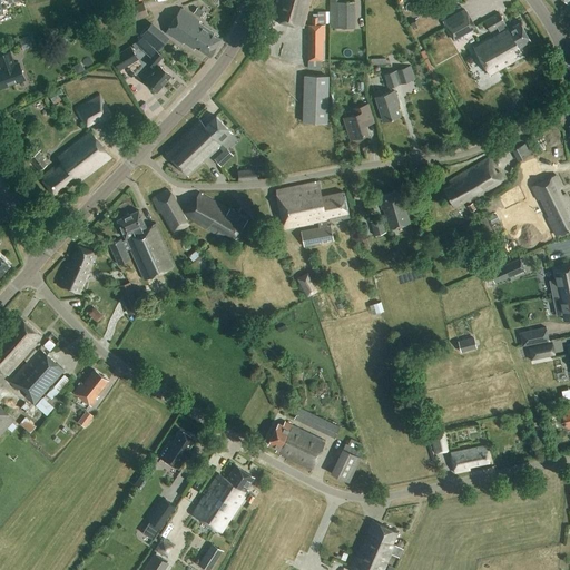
[(275,0),(271,19),(303,28),(311,0),(275,0)]
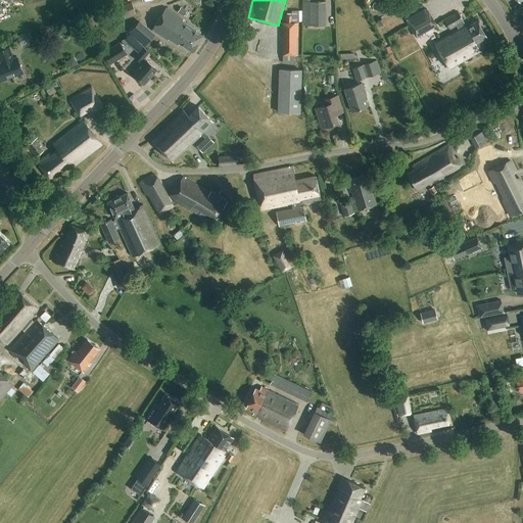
[(121,6),(126,19),(136,15),(131,2),(121,6)]
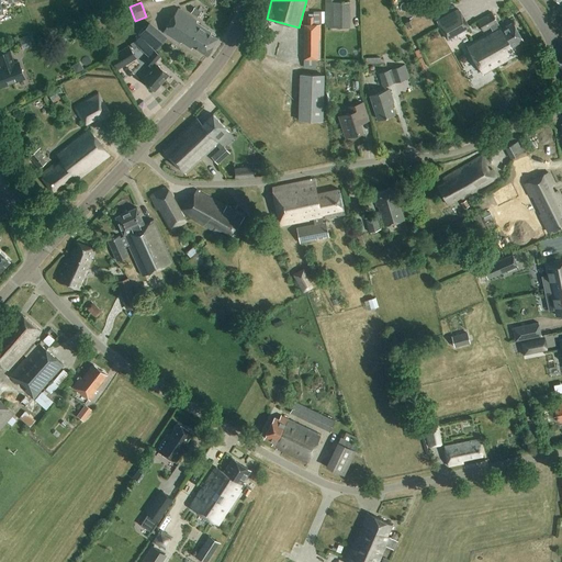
[(349,3),(325,3),(325,12),(313,12),(313,18),(307,18),(307,25),(304,25),(303,68),(315,68),(316,60),(321,60),(322,26),(326,26),(326,29),(350,27),(349,3)]
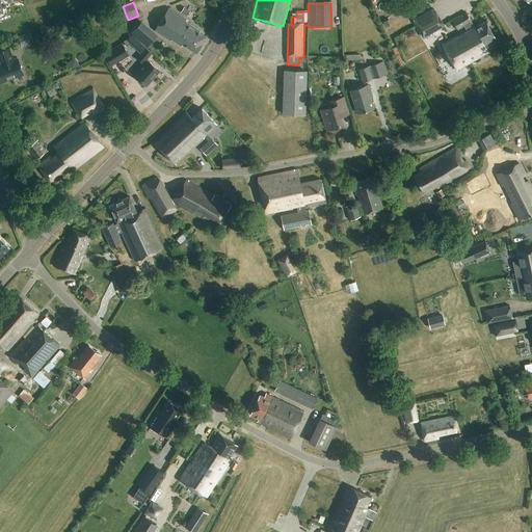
[(190,12),(184,7),(181,12),(187,17),(190,12)]
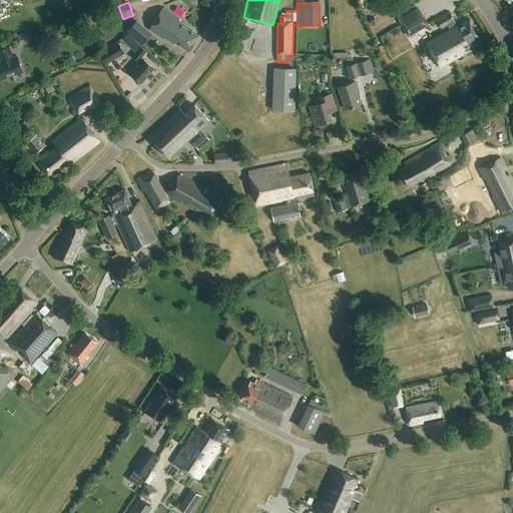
[(180,19),(162,8),(149,30),(164,40),(165,39),(174,44),(176,43),(189,51),(194,43),(193,43),(198,36),(192,31),(193,30),(179,20),(180,19)]
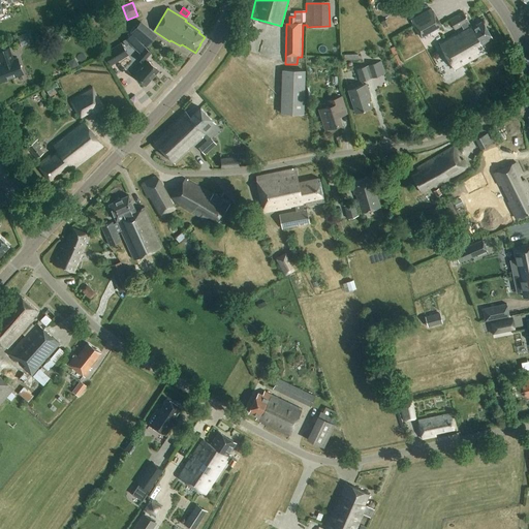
[(431,9),(411,21),(414,26),(434,14),(431,9)]
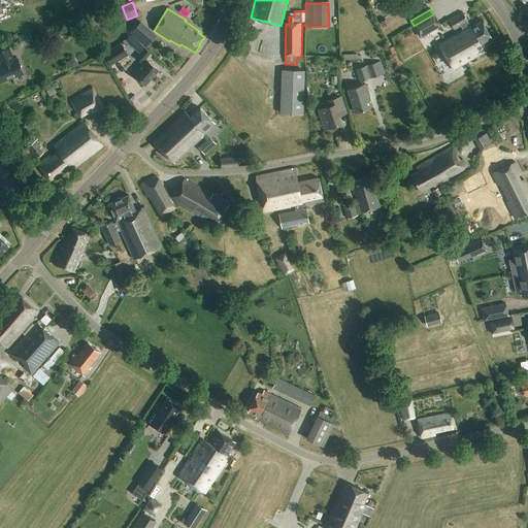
[(468,22),(462,12),(449,21),(454,30),(461,26),(463,30),(438,43),(454,70),(485,53),(481,44),(491,39),(482,22),(471,28),(470,26),(469,26),(467,23),(468,22)]
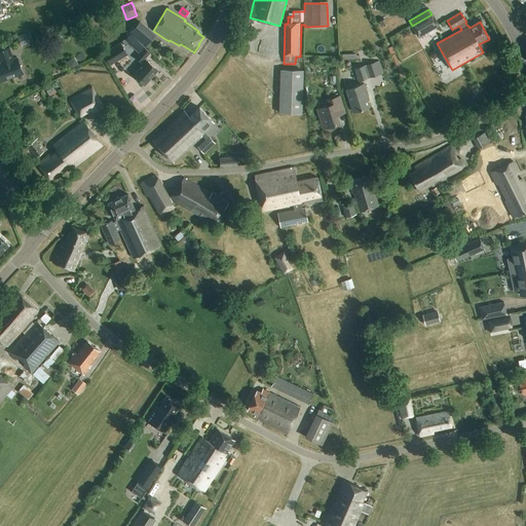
[(67,21),(70,28),(82,24),(79,16),(67,21)]
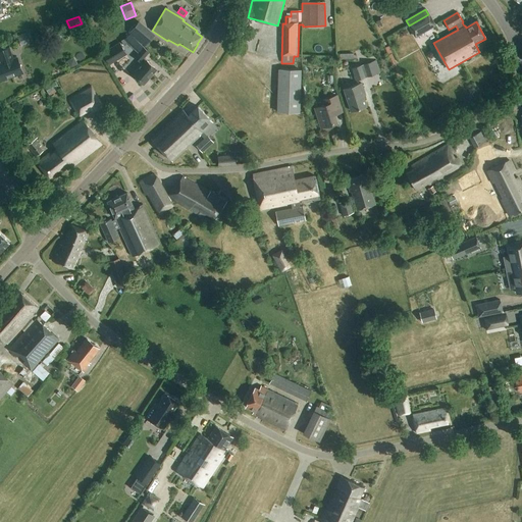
[(17,37),(21,46),(33,42),(30,33),(17,37)]
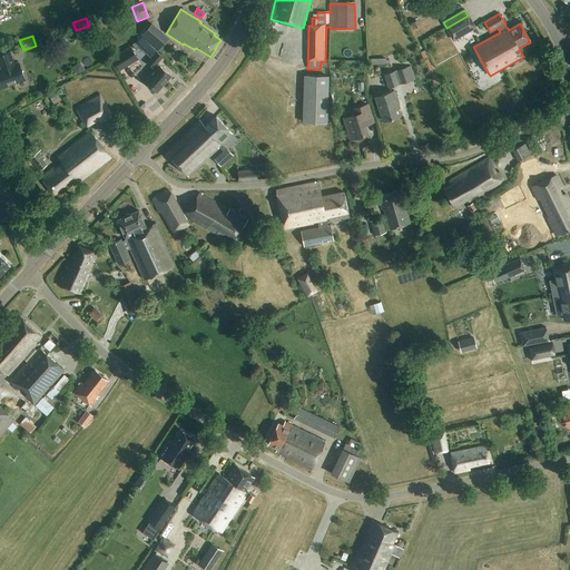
[(137,58),(130,48),(112,59),(119,69),(137,58)]
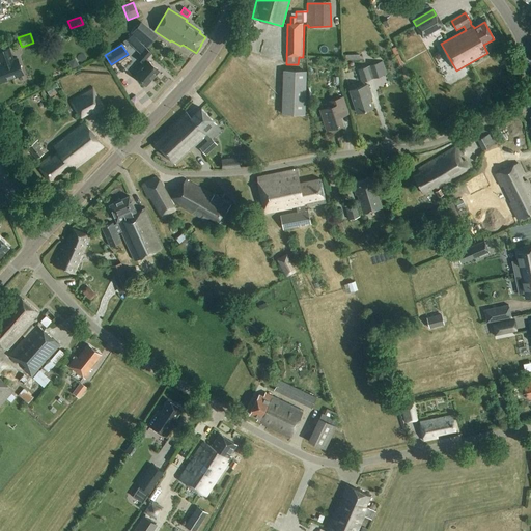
[(14,60),(9,49),(0,51),(0,61),(1,64),(0,64),(0,83),(23,75),(18,59),(14,60)]
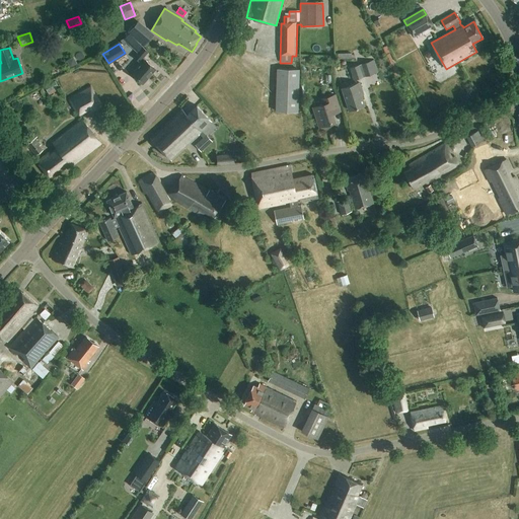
[(148,53),(143,48),(134,58),(142,64),(132,75),(143,84),(155,70),(142,59),(148,53)]
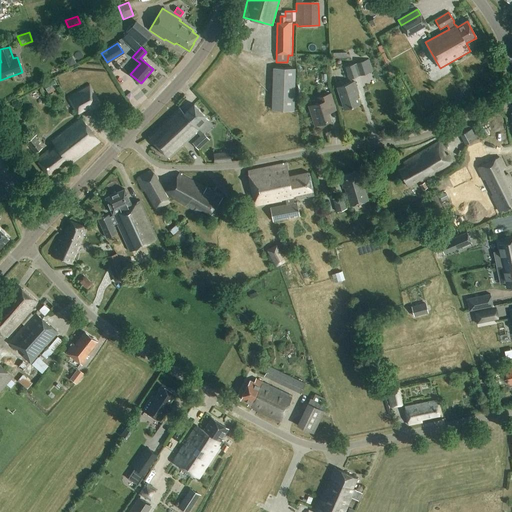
[(345,67),(349,79),(373,71),(369,59),(345,67)]
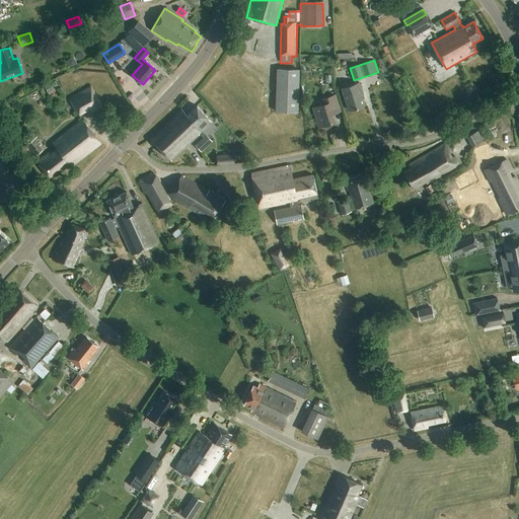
[(298,70),(279,69),(277,113),(296,113),(298,70)]
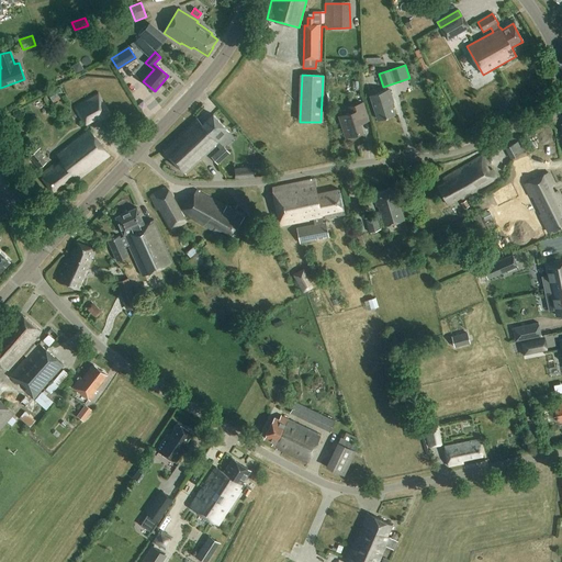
[(63,94),(59,88),(48,94),(52,101),(63,94)]
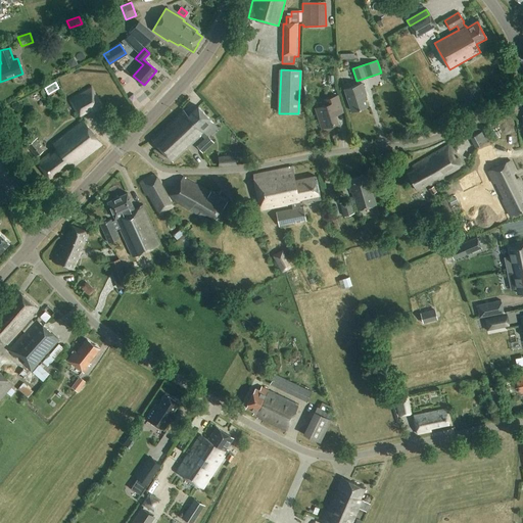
[(362,84),(344,89),(351,111),(367,107),(363,92),(365,91),(362,84)]
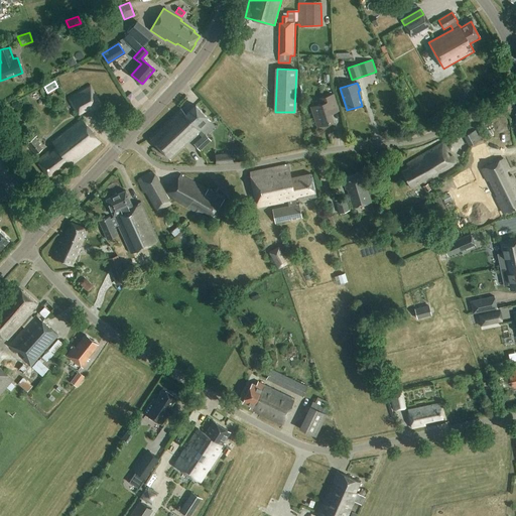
[(102,105),(90,85),(68,98),(78,115),(89,108),(91,111),(102,105)]
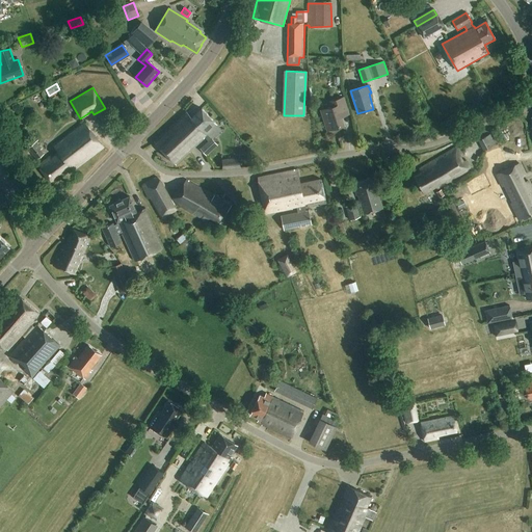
[(344,98),(329,102),(331,107),(321,110),(327,131),(344,126),(340,112),(348,110),(344,98)]
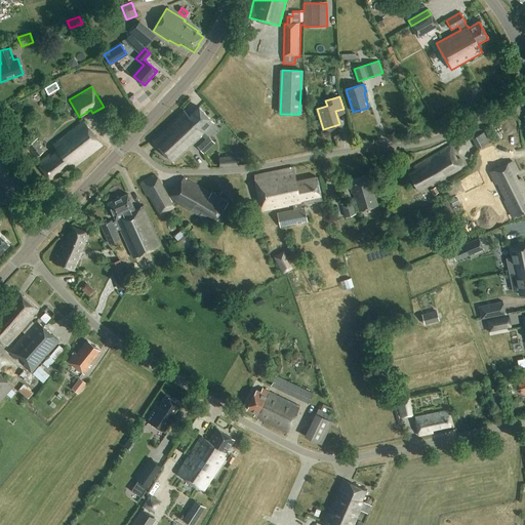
[(190,117),(184,111),(152,140),(173,163),(202,136),(205,139),(198,147),(203,154),(214,144),(204,132),(213,123),(199,108),(190,117)]
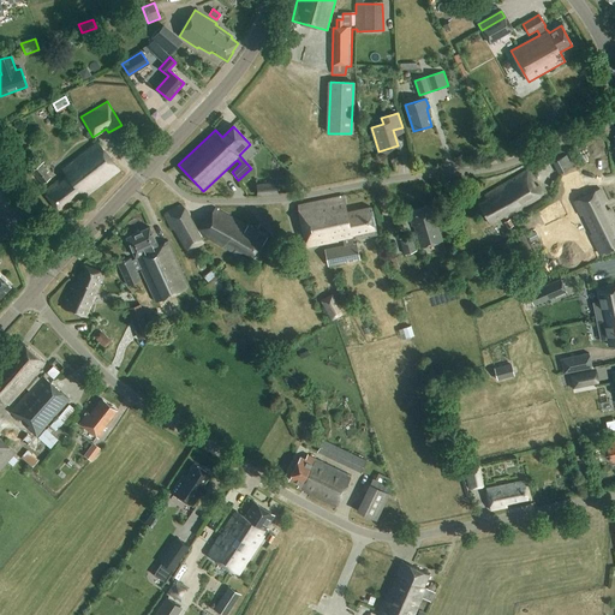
[(119,171),(97,142),(63,168),(69,177),(60,184),(58,181),(45,192),(58,210),(81,192),(84,197),(119,171)]
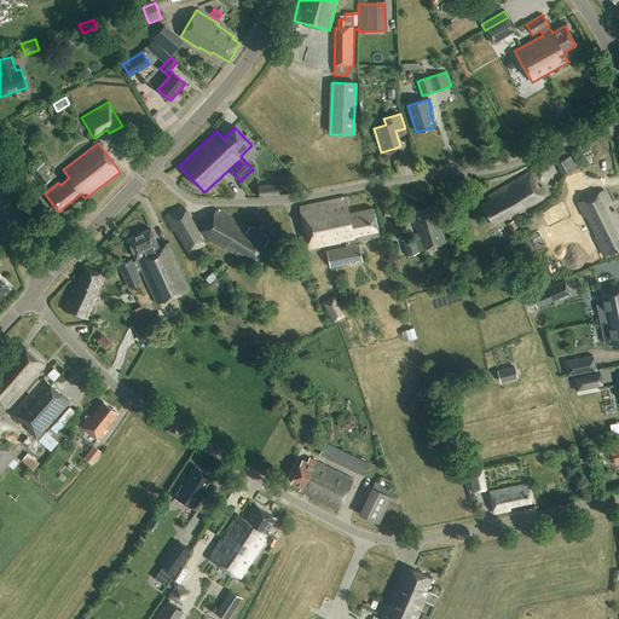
[(556,165),(562,177),(577,168),(571,156),(556,165)]
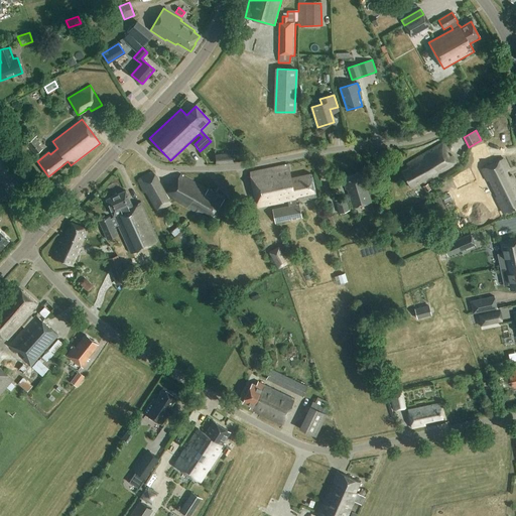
[(38,138),(36,137),(27,144),(35,155),(42,150),(38,145),(39,145),(36,140),(38,138)]
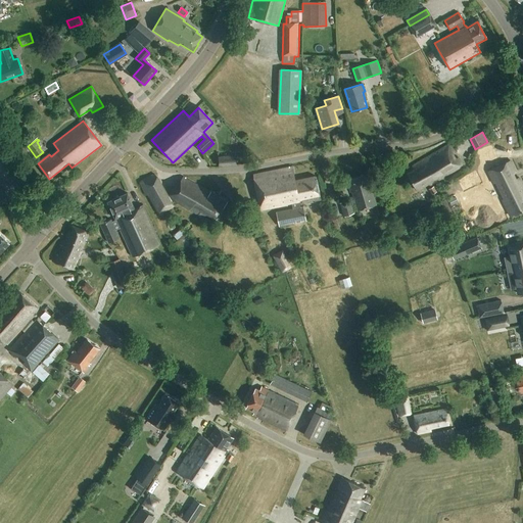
[(449,145),(412,167),(414,171),(407,175),(417,192),(427,186),(428,187),(463,165),(458,158),(452,161),(448,156),(455,152),(449,145)]
